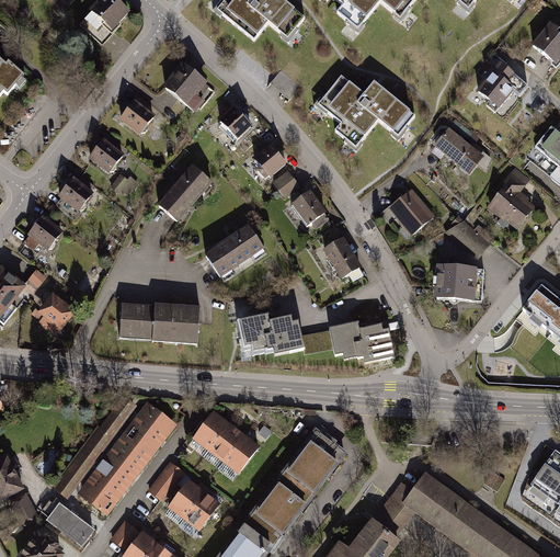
[(98,0),(87,12),(111,33),(127,13),(113,0),(98,0)]
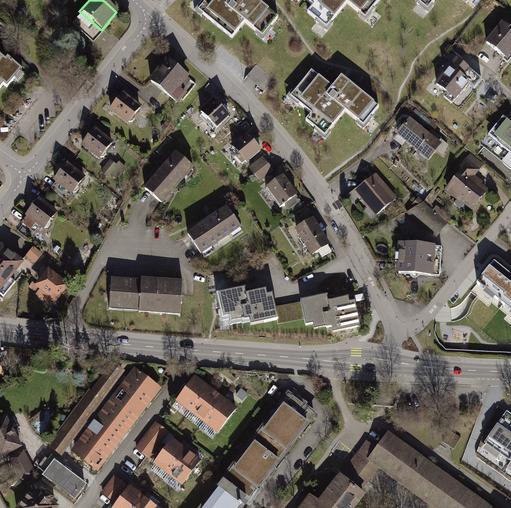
[(229,0),(228,2),(225,0),(202,0),(196,9),(231,36),(243,20),(261,34),(276,16),(255,0),(229,0)]
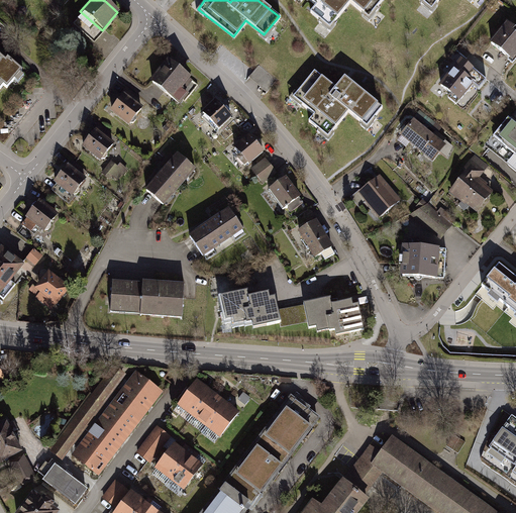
[(311,0),(316,4),(312,10),(331,25),(350,1),(369,16),(382,0),(311,0)]
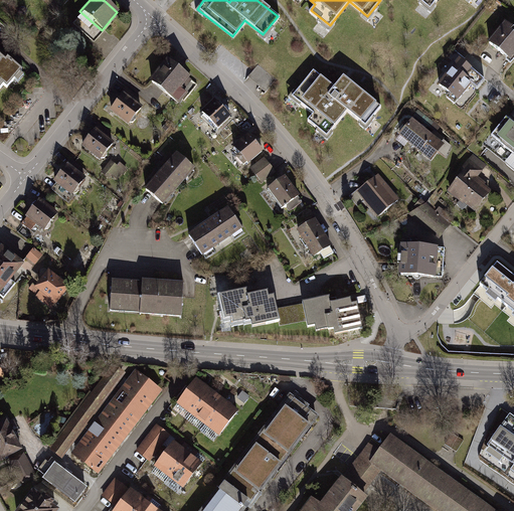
[(419,0),(431,8),(436,0),(419,0)]
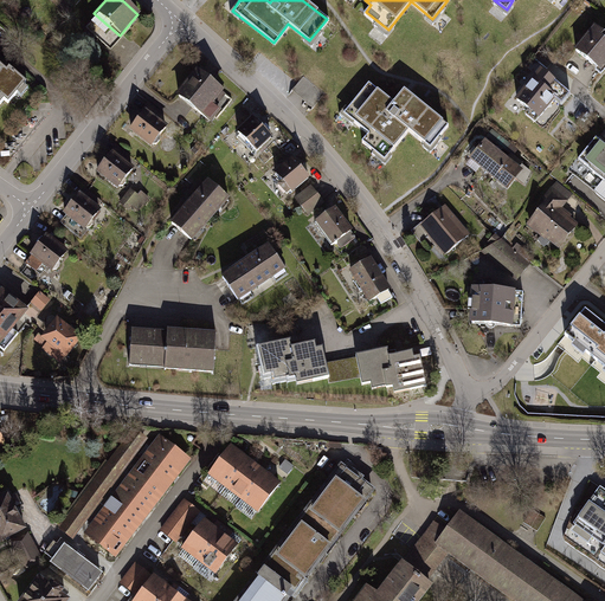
[(602,70),(604,66),(604,36),(592,26),(574,49),(602,70)]
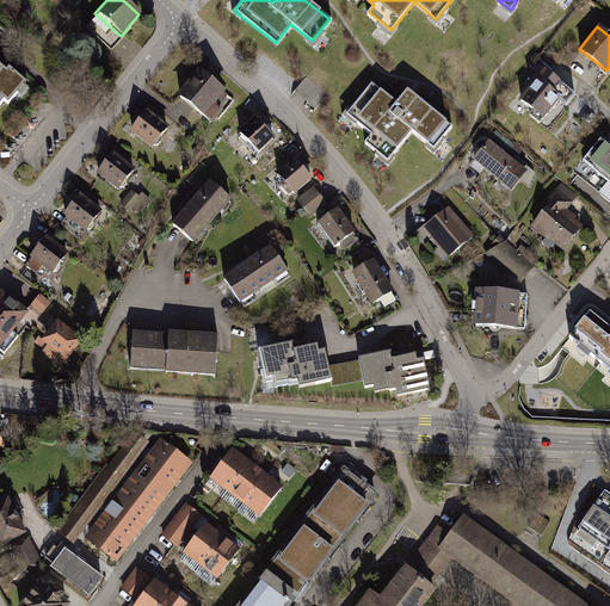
[(0,99),(5,96),(8,99),(26,79),(8,63),(5,67),(0,62),(0,99)]
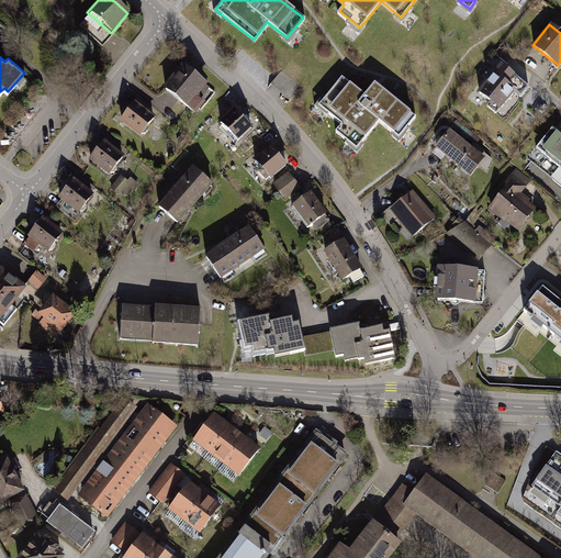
[(206,82),(182,62),(163,86),(187,105),(206,82)]
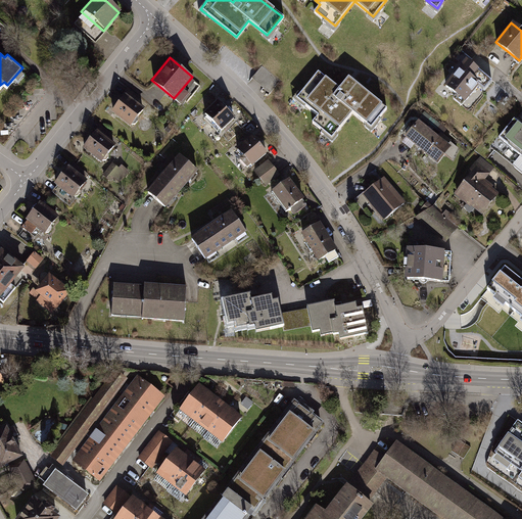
[(466,57),(445,83),(465,98),(485,73),(466,57)]
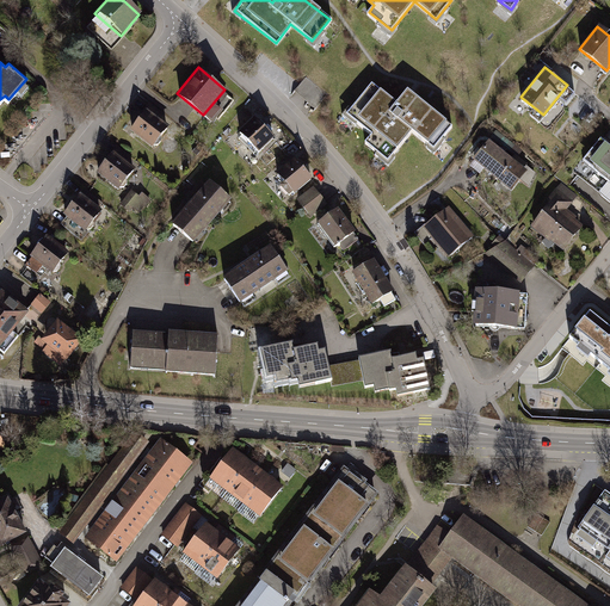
[(396,103),(370,84),(347,115),(373,133),(365,142),(389,160),(411,133),(433,149),(451,125),(406,91),(396,103)]
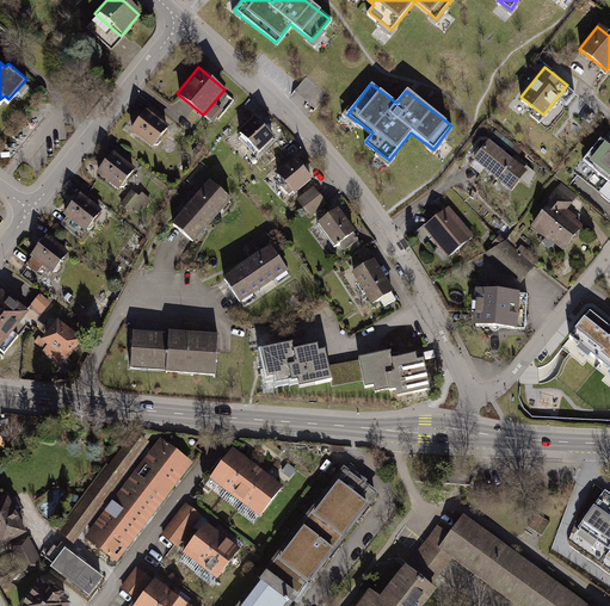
[(229,90),(219,101),(225,106),(235,94),(229,90)]
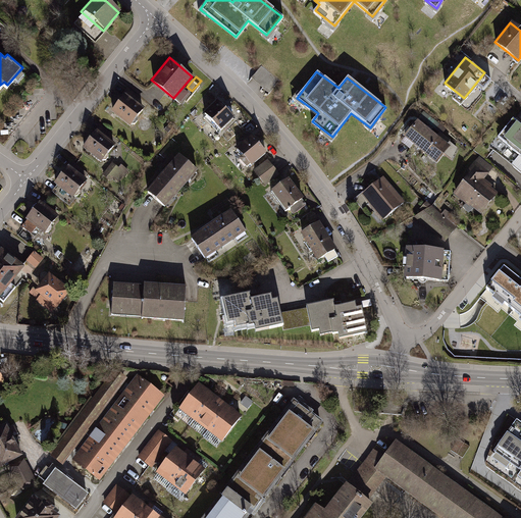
[(128,125),(144,107),(124,91),(110,109),(128,125)]
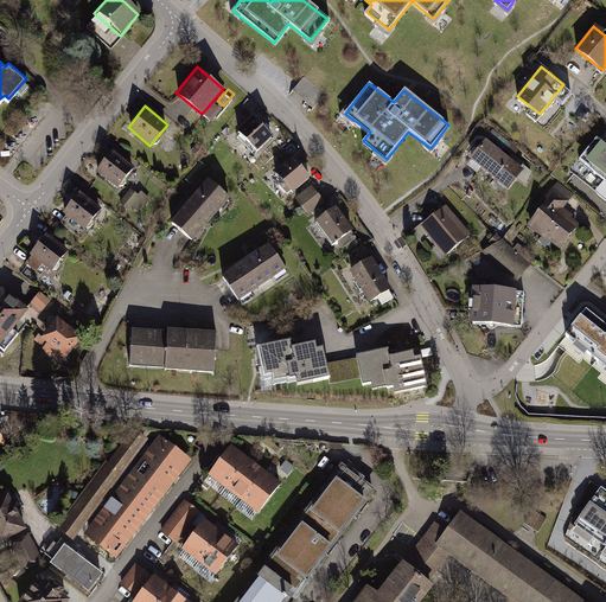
[(272,134),(253,114),(236,130),(255,149),(272,134)]
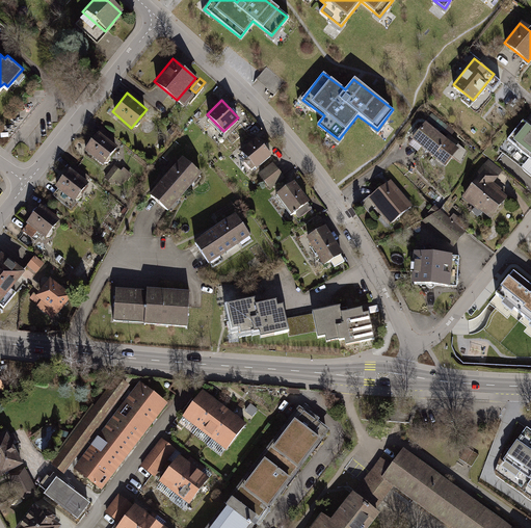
[(530,122),(526,119),(509,138),(530,155),(530,122)]
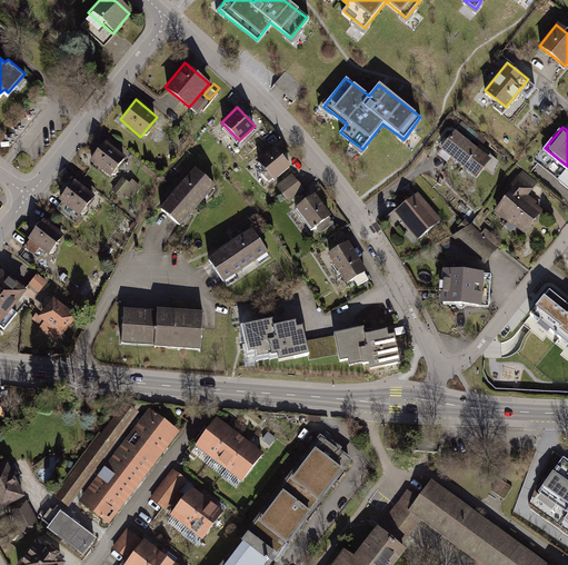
[(456,128),(440,146),(475,176),(495,154),(481,141),(477,146),(456,128)]
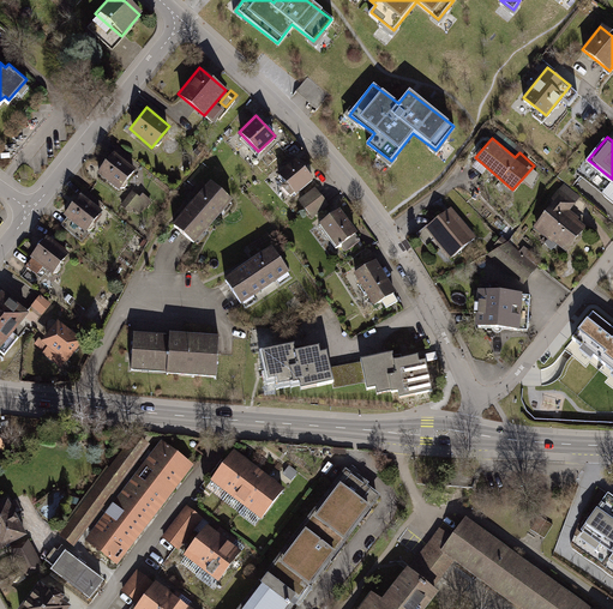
[(134,167),(115,150),(97,170),(116,187),(134,167)]
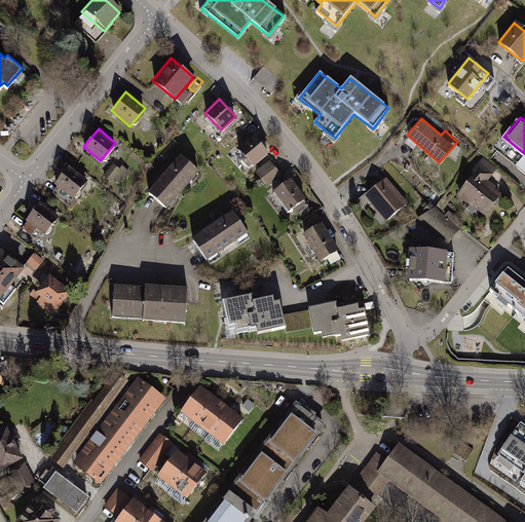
[(268,151),(254,134),(236,149),(251,165),(268,151)]
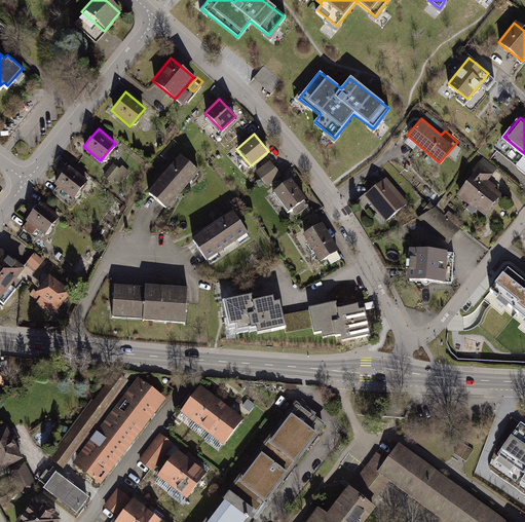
[(180,153),(148,190),(166,207),(198,170),(180,153)]
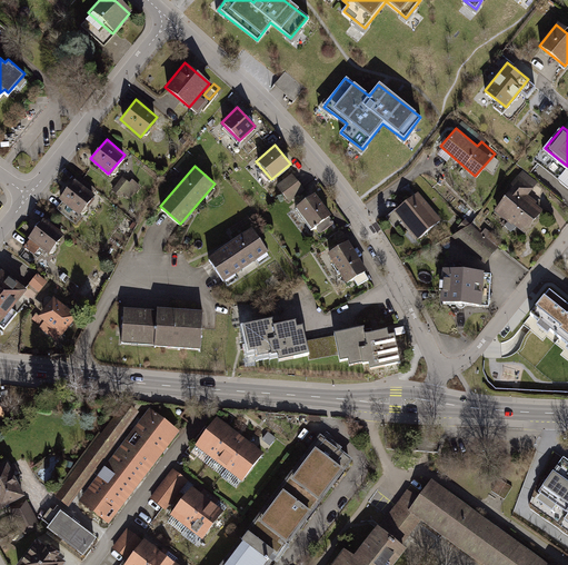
[(525,169),(495,207),(525,231),(544,208),(528,195),(539,181),(525,169)]
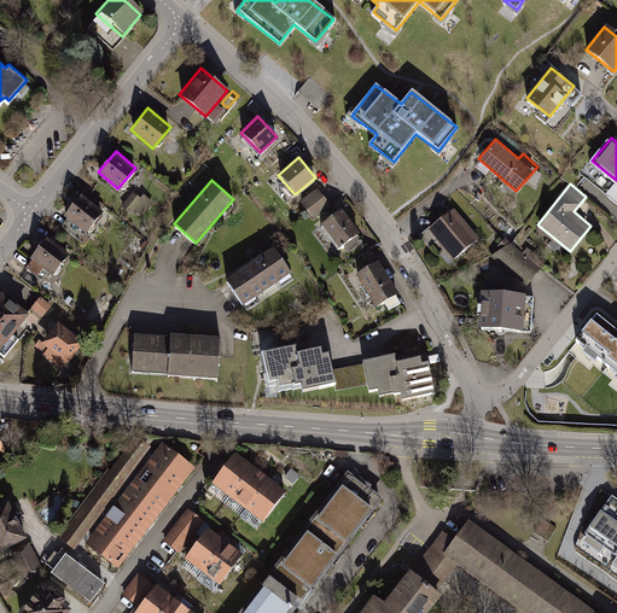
[(333,205),(318,186),(302,199),(318,217),(333,205)]
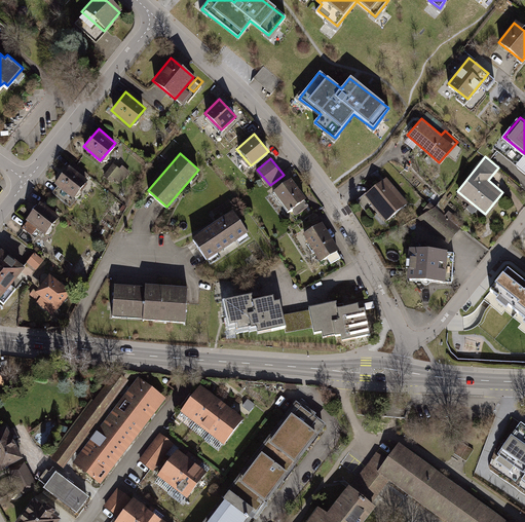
[(118,183),(130,170),(122,162),(120,165),(113,159),(104,171),(118,183)]
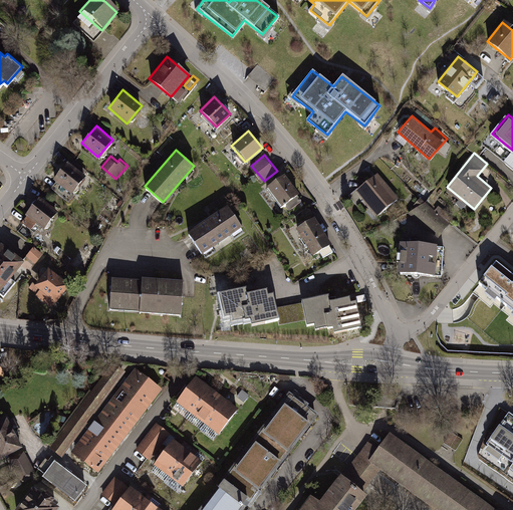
[(85,175),(66,162),(54,179),(72,192),(85,175)]
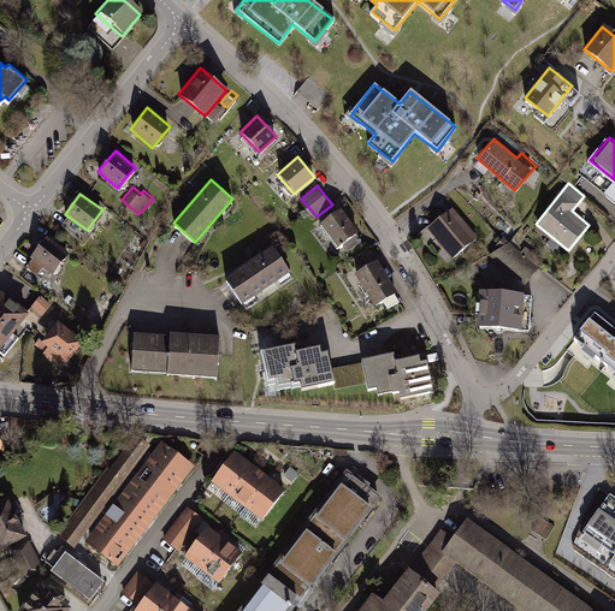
[(427,226),(451,256),(479,235),(454,205),(427,226)]
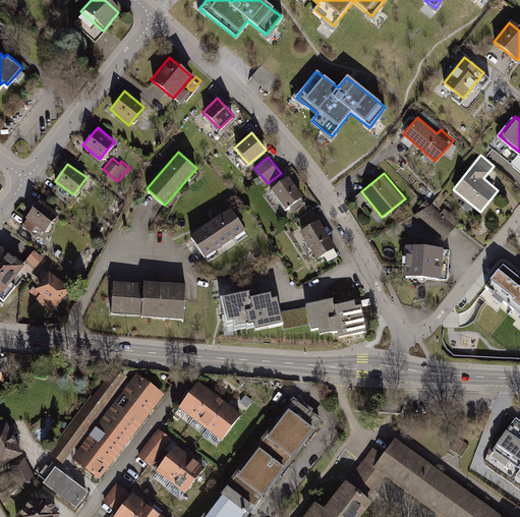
[(303,194),(290,175),(271,187),(284,208),(303,194)]
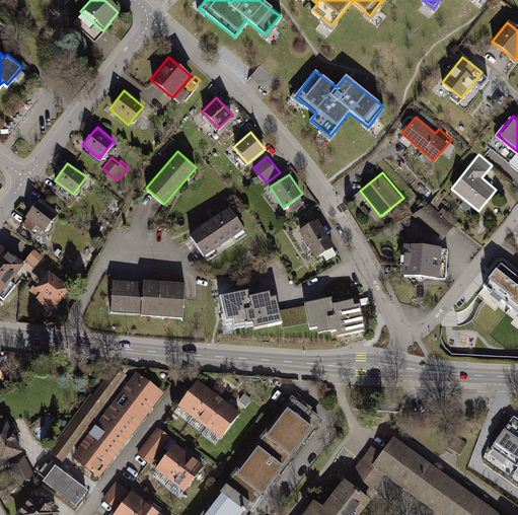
[(43,231),(59,212),(40,197),(23,215),(43,231)]
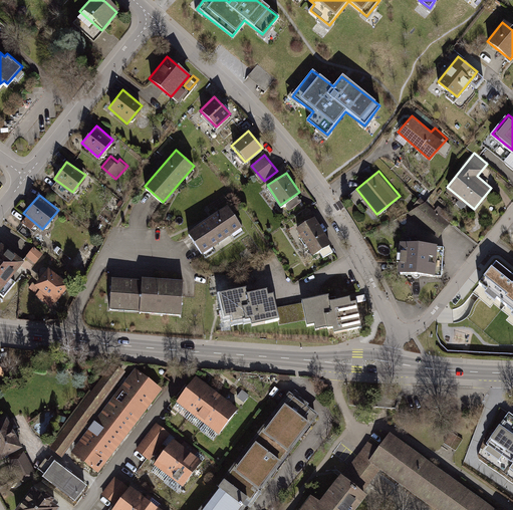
[(228,205),(188,231),(202,252),(242,226),(228,205)]
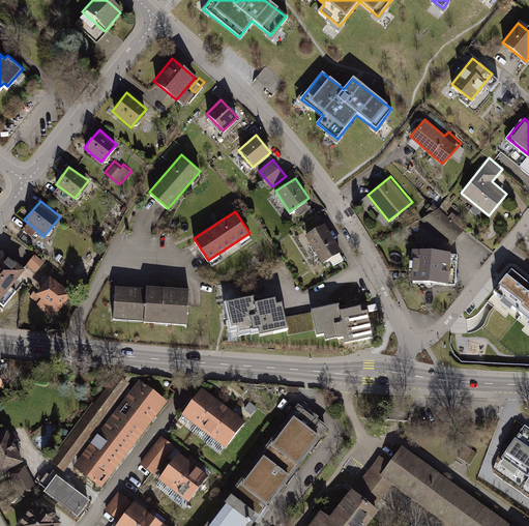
[(342,251),(325,221),(304,233),(321,262),(342,251)]
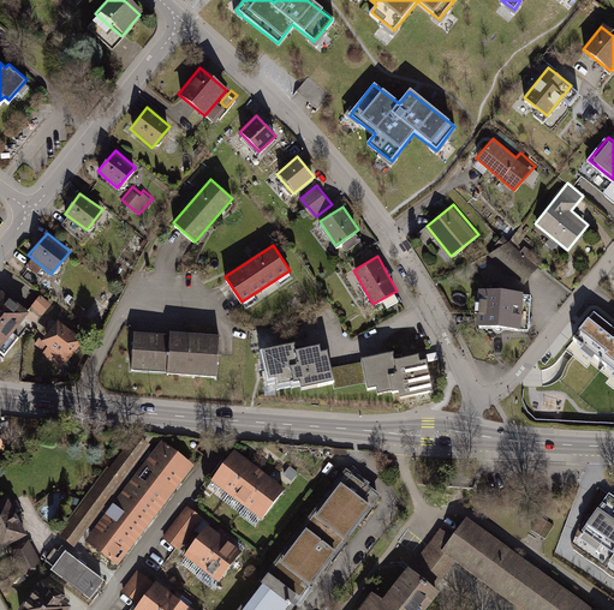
[(0,346),(31,310),(4,287),(0,291),(0,346)]
